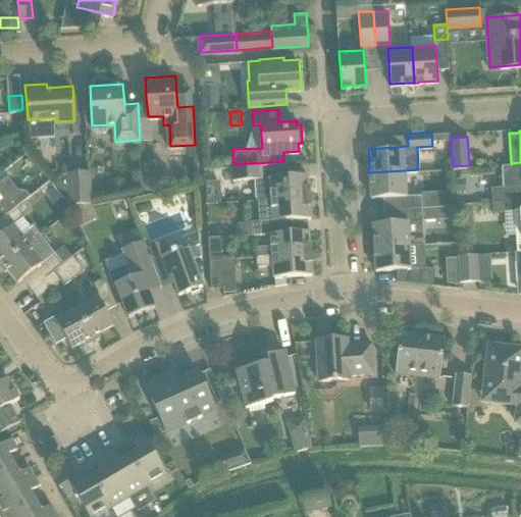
[(271,196),(271,197),(310,194),(309,190),(307,172),(271,174),(271,162),(233,164),(230,164),(232,177),(255,176),(256,197),(271,196)]
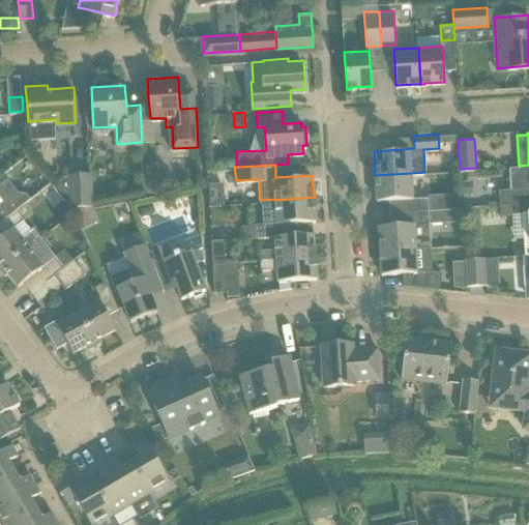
[(506,187),(499,188),(500,203),(506,203),(528,201),(528,165),(519,166),(519,165),(510,165),(510,166),(510,176),(517,176),(518,187),(511,187),(506,187)]
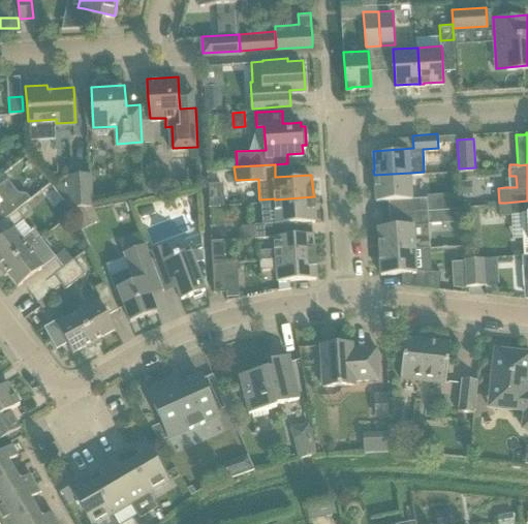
[(65,199),(70,206),(94,204),(92,171),(67,173),(53,183),(65,199)]
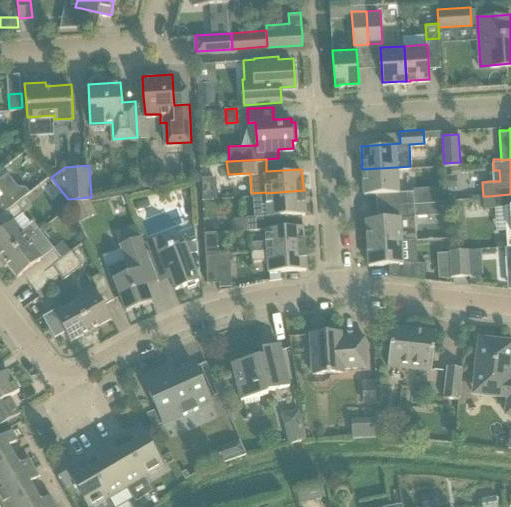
[(397,167),(362,169),(362,173),(363,173),(364,192),(399,190),(397,167)]
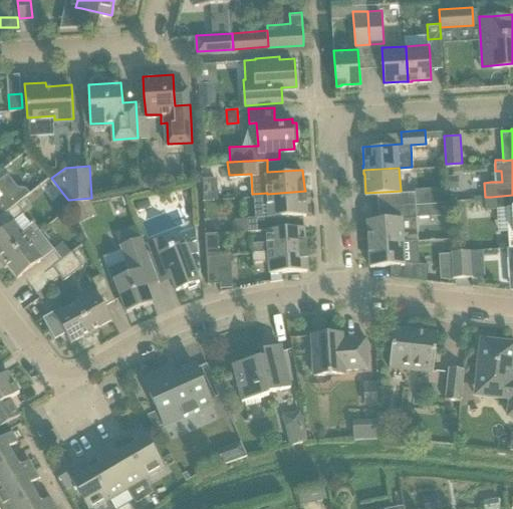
[(457,173),(447,174),(448,186),(457,186),(457,173)]
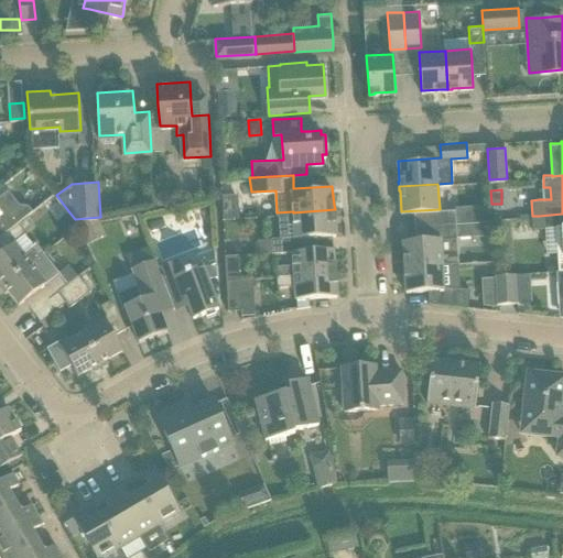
[(142,194),(140,197),(140,201),(144,204),(148,203),(151,199),(150,195),(147,193),(142,194)]
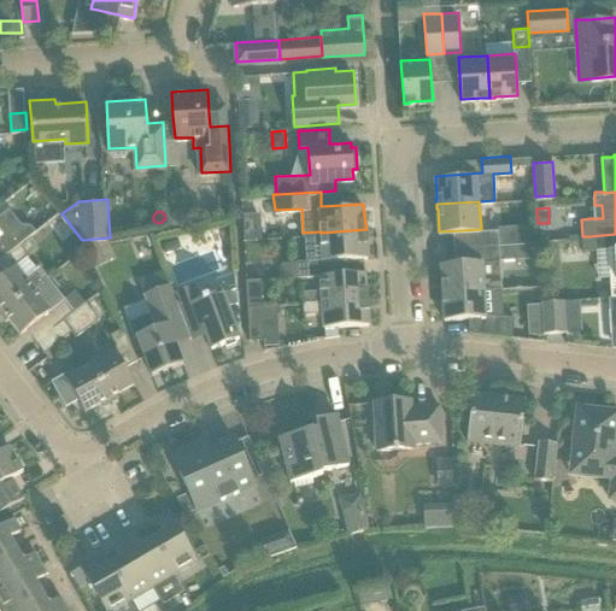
[(30,233),(36,228),(33,223),(23,222),(12,230),(0,215),(0,256),(30,233)]
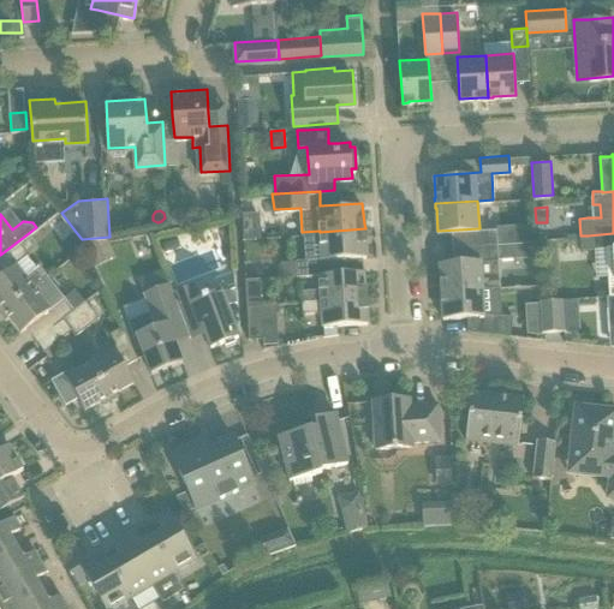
[(486,228),(487,243),(498,242),(496,227),(486,228)]
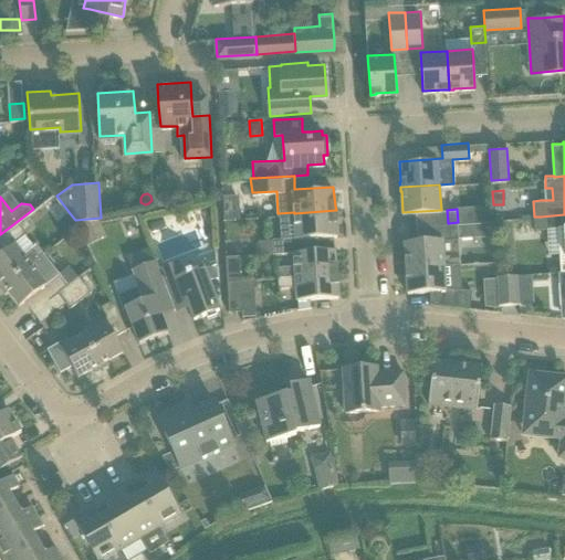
[(273,251),(294,251),(314,249),(313,235),(336,234),(335,215),(336,215),(336,210),(294,213),(295,235),(272,236),(273,251)]
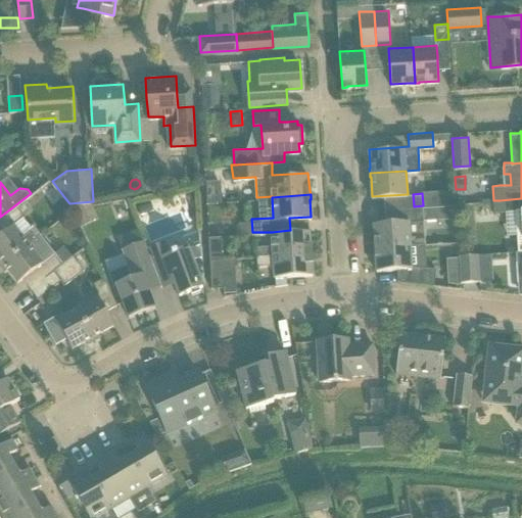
[(1,233),(0,233),(0,263),(0,264),(40,232),(34,224),(24,232),(14,221),(22,215),(25,214),(33,206),(26,197),(17,204),(7,212),(0,217),(0,231),(0,232),(1,233)]
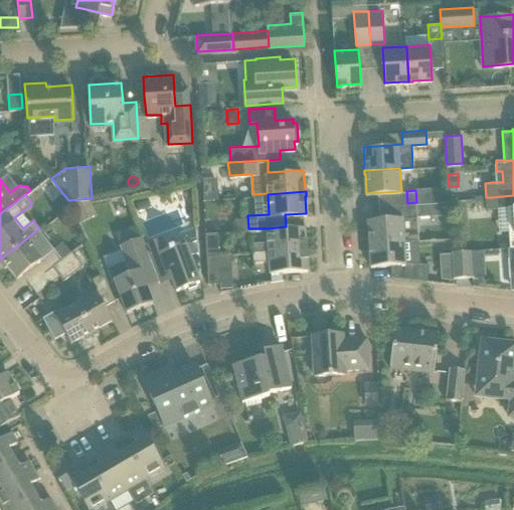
[(63,194),(54,201),(62,211),(71,204),(63,194)]
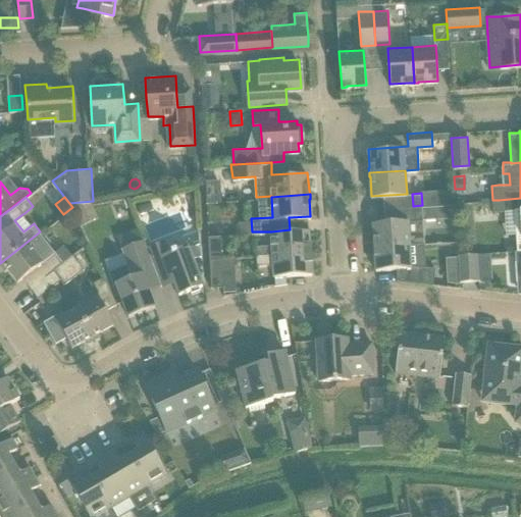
[(149,200),(137,204),(140,212),(152,208),(149,200)]
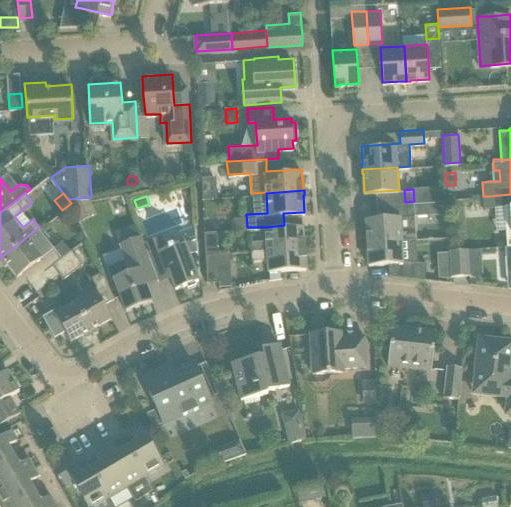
[(366,236),(366,240),(416,237),(414,201),(405,202),(392,203),(393,215),(366,217),(367,235),(366,236)]
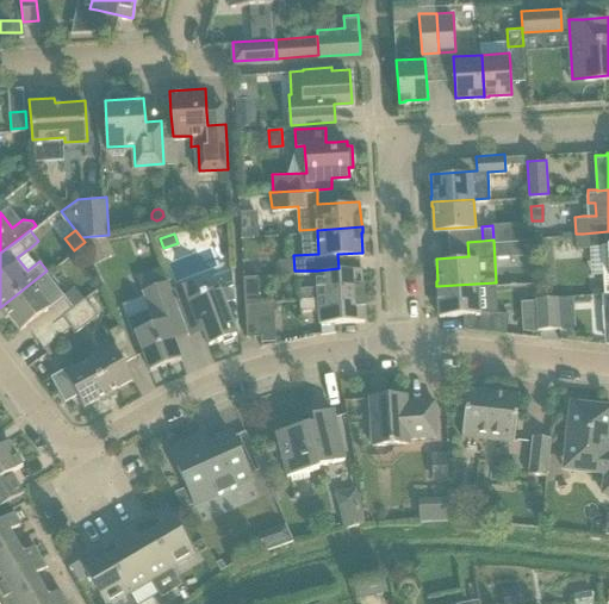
[(298,286),(299,297),(364,293),(364,287),(362,287),(361,267),(339,268),(317,271),(317,284),(298,286)]
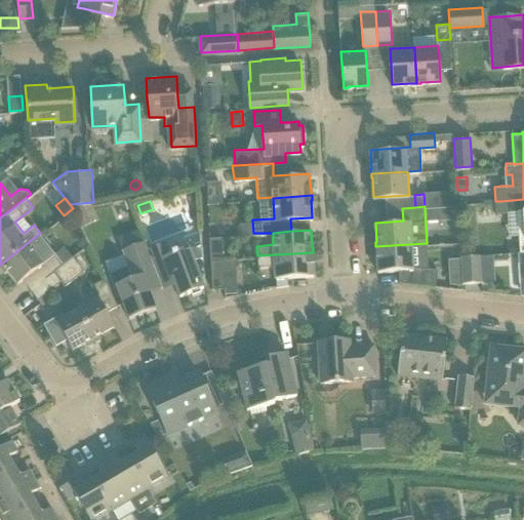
[(154,265),(145,239),(142,231),(119,240),(122,247),(123,252),(128,264),(113,270),(109,271),(114,285),(117,284),(129,317),(156,307),(149,287),(142,269),(154,265)]
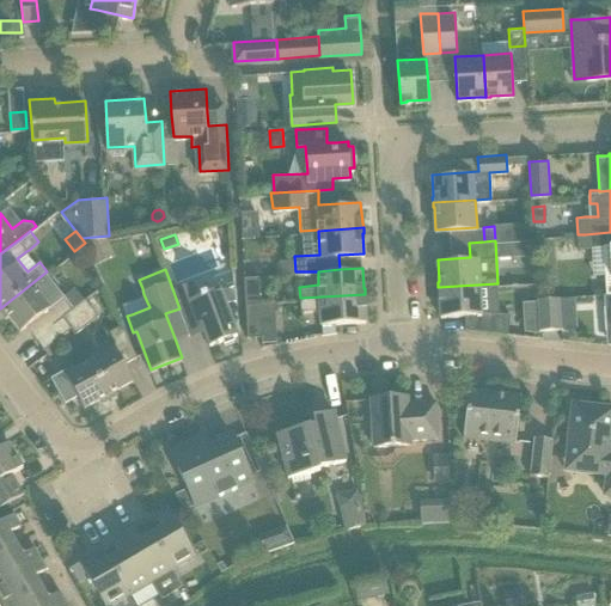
[(47,271),(0,308),(6,316),(8,313),(20,328),(25,324),(34,335),(61,314),(73,305),(63,293),(47,271)]
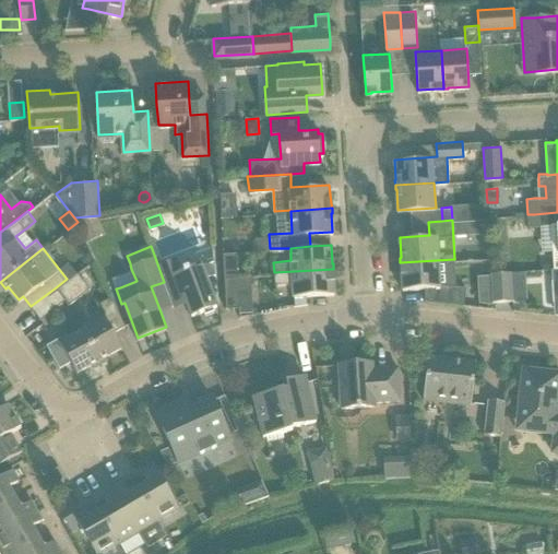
[(237,251),(223,251),(226,306),(227,306),(239,305),(238,291),(237,274),(238,274),(237,251)]
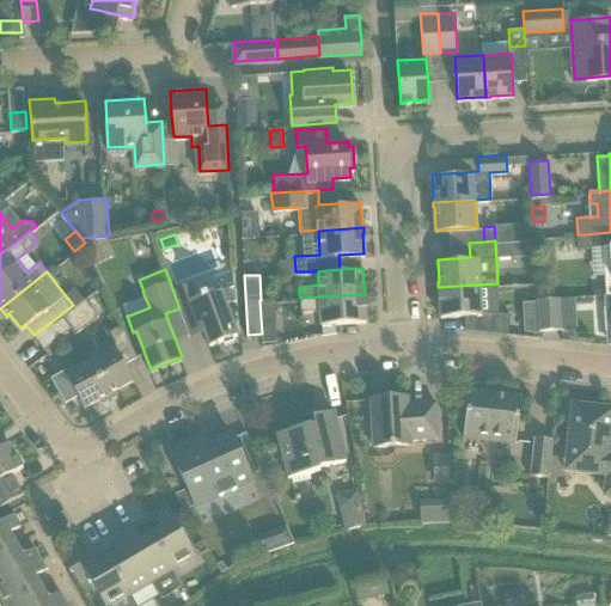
[(202,293),(203,295),(200,297),(194,280),(172,287),(183,314),(197,310),(209,343),(222,337),(225,342),(234,338),(233,334),(237,332),(225,301),(236,298),(236,283),(208,294),(208,291),(202,293)]
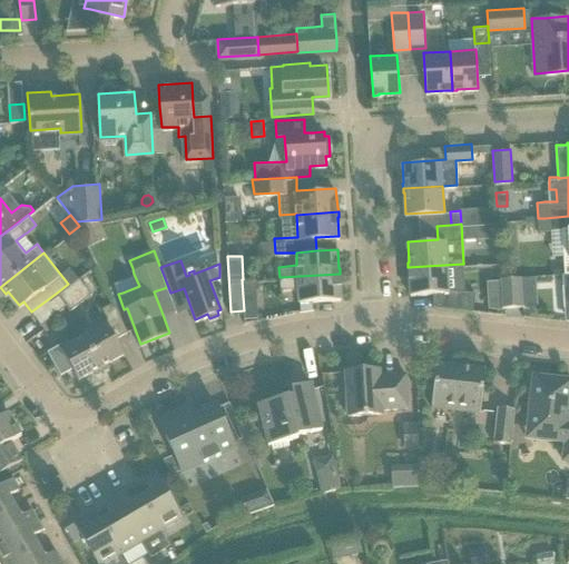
[(463,264),(408,267),(408,271),(409,271),(411,293),(432,292),(433,305),(473,308),(476,290),(464,289),(463,264)]
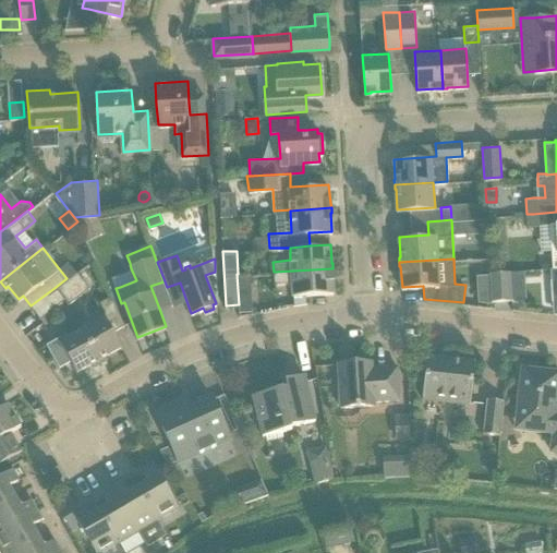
[(333,268),(274,272),(275,283),(292,281),(292,295),(333,291),(331,273),(333,273),(333,268)]
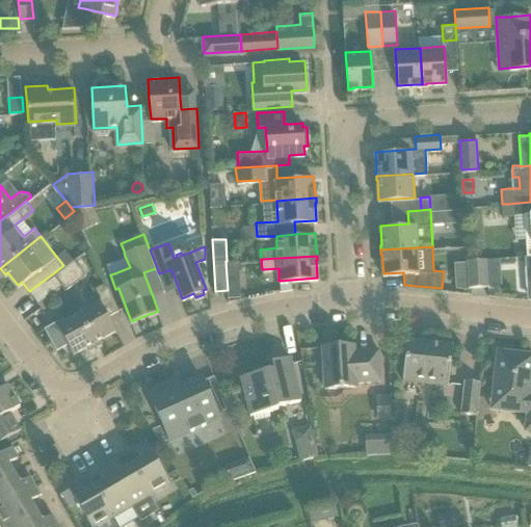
[(63,265),(53,273),(61,284),(62,284),(64,287),(85,271),(75,257),(63,265)]
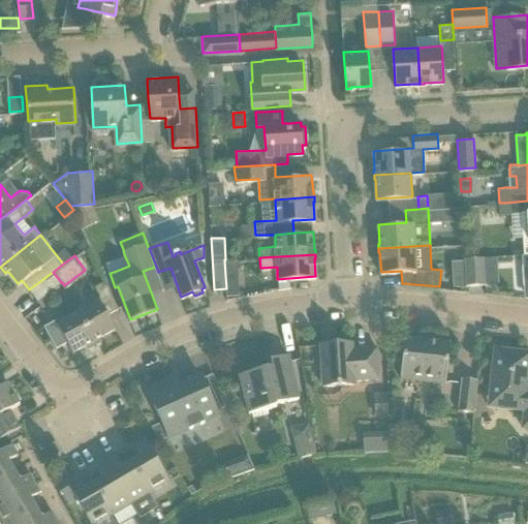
[(466,271),(466,282),(486,281),(484,255),(465,256),(465,257),(466,271)]
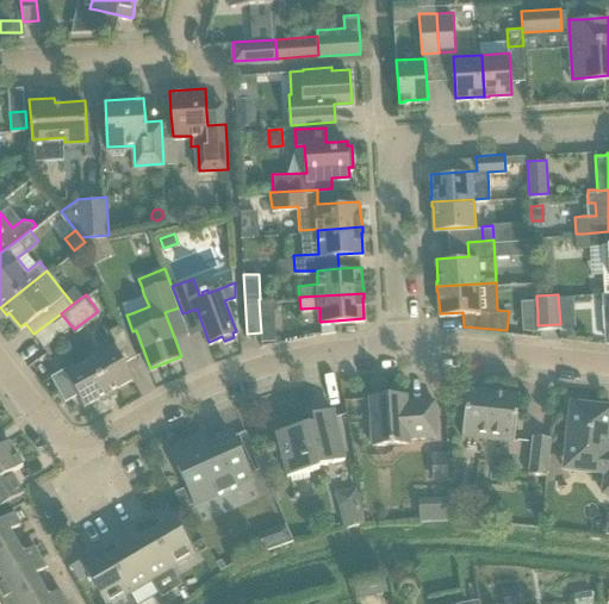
[(536,297),(521,298),(523,327),(538,329),(538,325),(538,312),(536,297)]
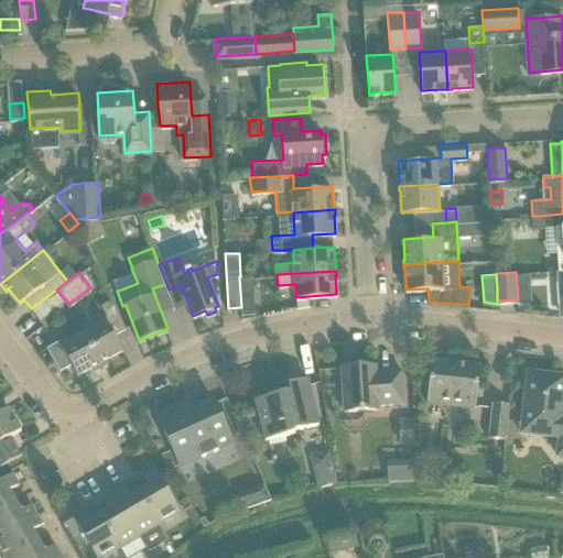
[(240,276),(239,276),(240,293),(241,307),(241,313),(256,312),(253,292),(252,275),(240,276)]
